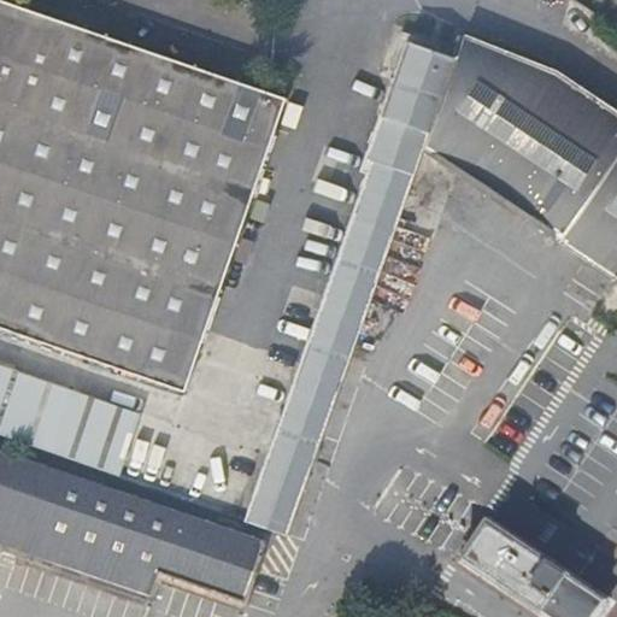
[(282,95),(0,0),(0,327),(181,388),(282,95)]
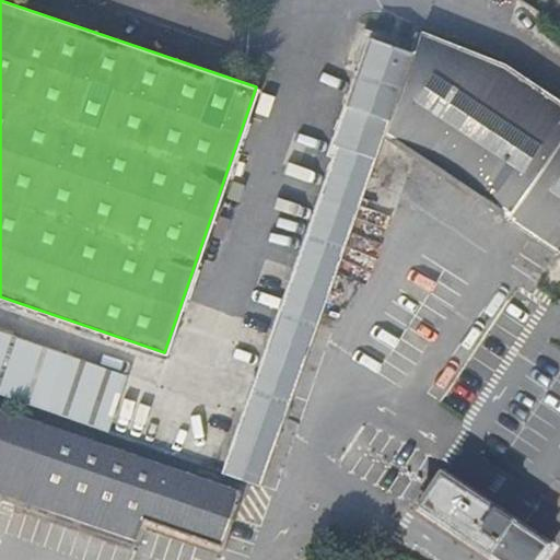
[(389,119),(412,54),(388,45),(388,38),(363,30),(350,60),(359,63),(345,104),(389,119)]
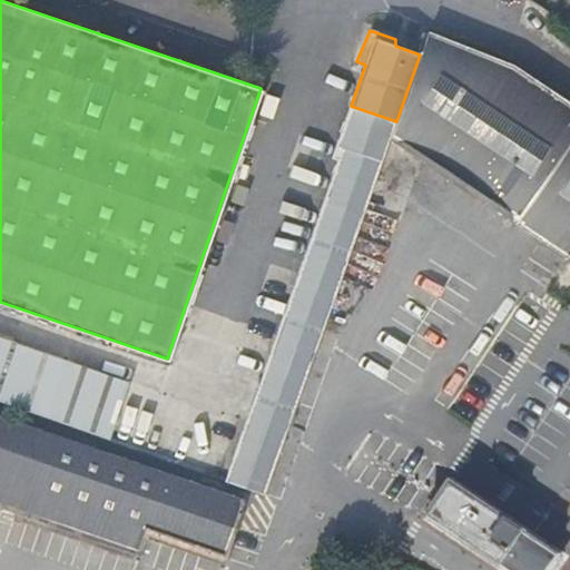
[(569,261),(569,107),(495,58),(429,32),(420,55),(396,121),(389,140),(569,261)]
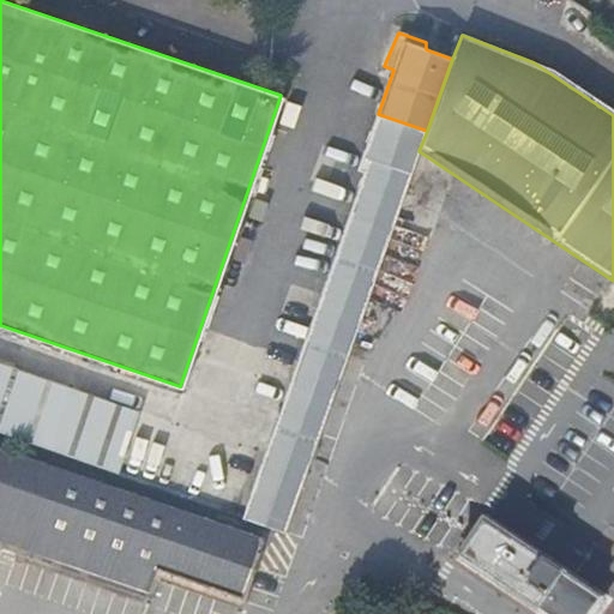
[(284,530),(419,151),(427,131),(378,114),(362,157),(369,160),(242,516),(284,530)]
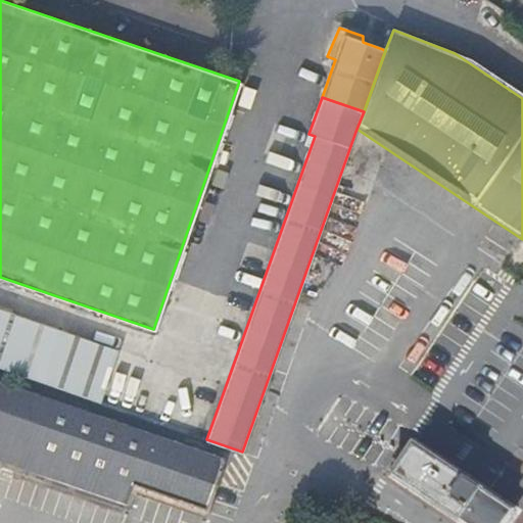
[(0,313),(0,369),(97,402),(114,353),(0,313)]
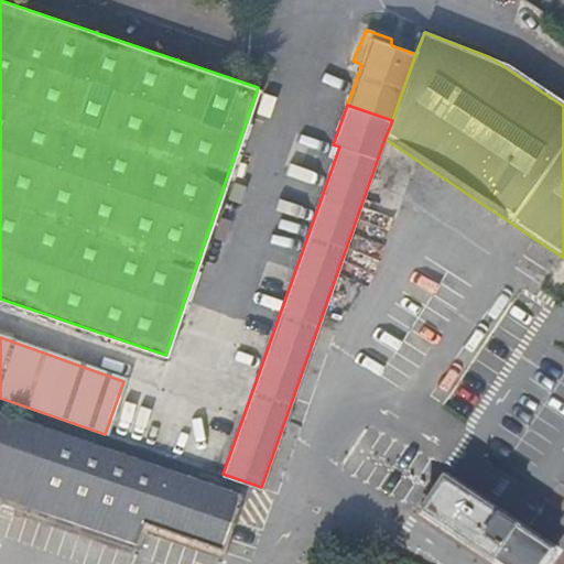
[(0,413),(0,492),(132,540),(139,521),(220,550),(239,496),(0,413)]
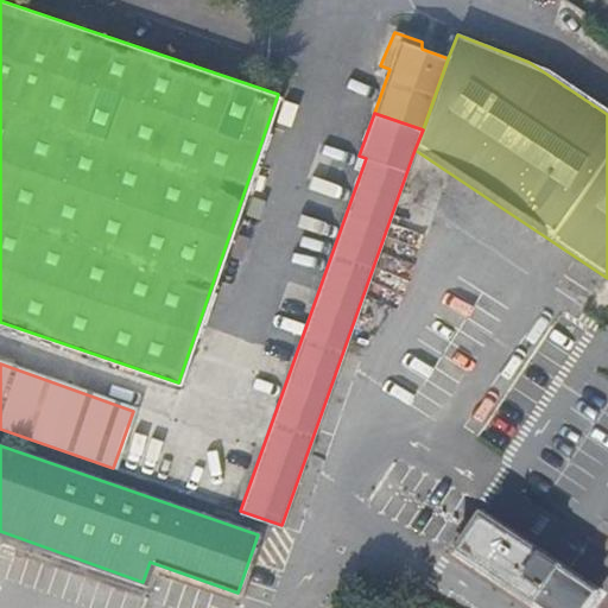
[(594,607),(602,596),(486,519),(461,553),(543,607),(594,607)]
